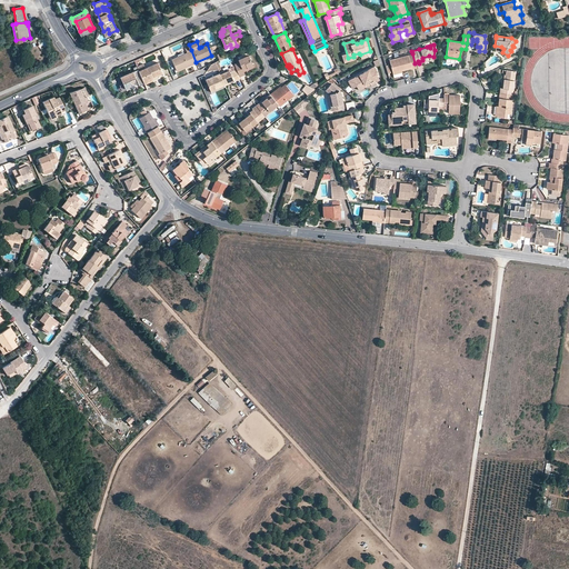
[(177,70),(196,62),(191,50),(172,59),(177,70)]
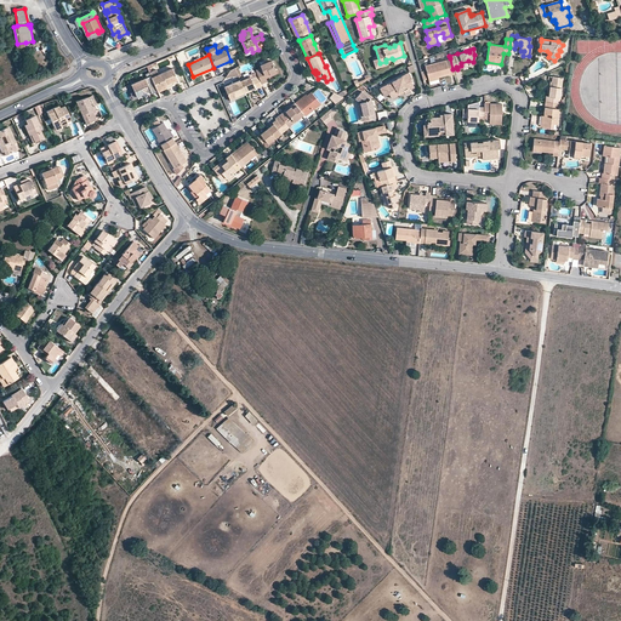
[(453,69),(450,58),(425,66),(428,79),(438,77),(448,73),(449,75),(454,73),(453,69)]
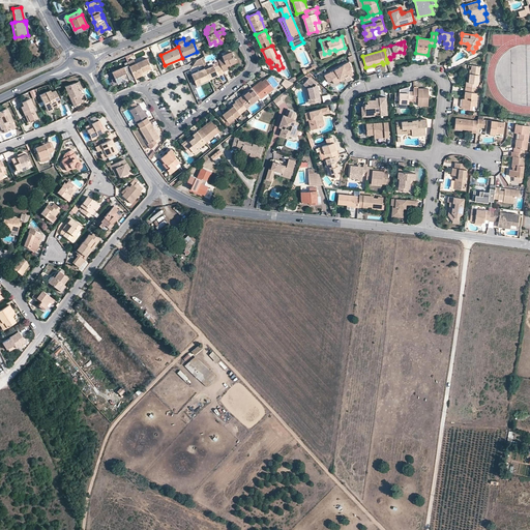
[(227,66),(236,62),(232,51),(230,52),(222,55),(223,58),(218,60),(221,65),(224,70),(228,68),(227,66)]
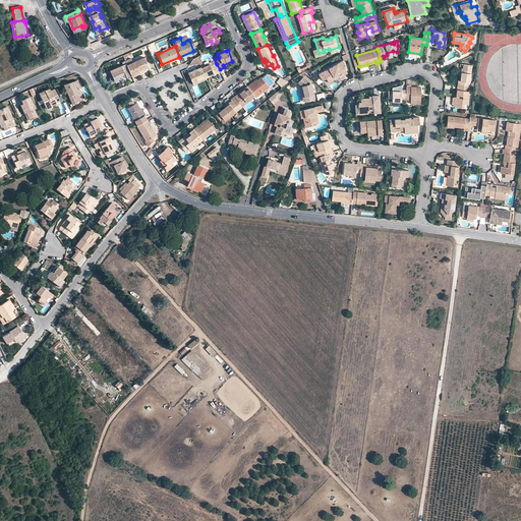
[(127,64),(131,74),(143,68),(149,66),(145,57),(133,62),(131,58),(125,61),(127,64)]
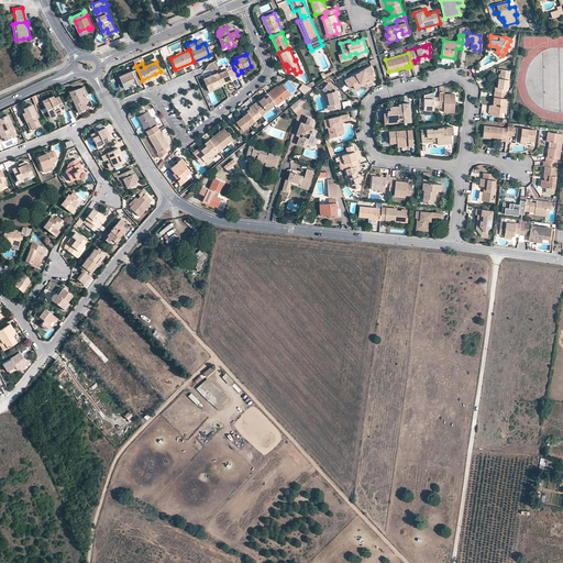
[(206,64),(208,70),(219,68),(217,62),(206,64)]
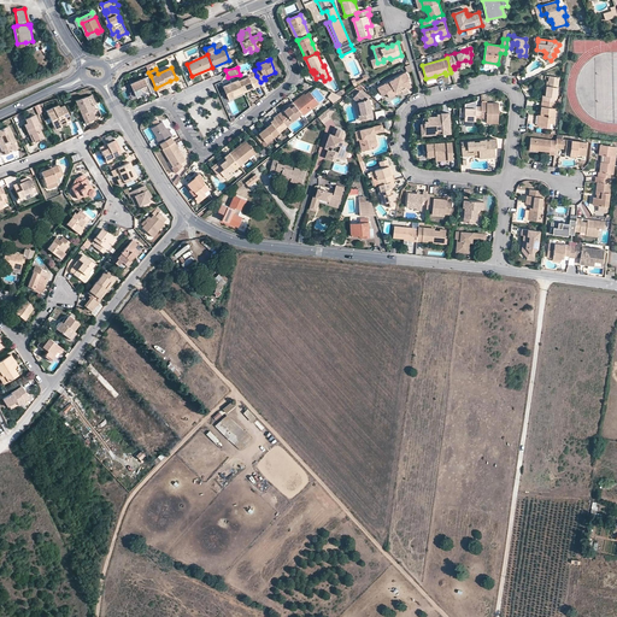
[(397,93),(394,90),(398,88),(399,89),(400,89),(401,90),(403,92),(407,89),(406,88),(411,86),(406,77),(409,76),(405,71),(377,87),(381,94),(386,92),(388,97),(393,94),(397,93)]
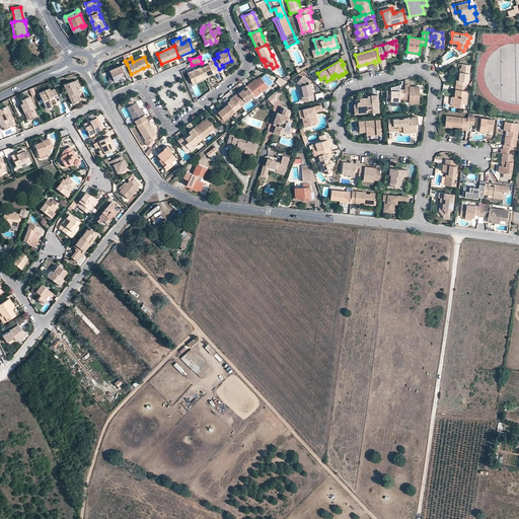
[(216,64),(210,66),(208,63),(201,66),(201,67),(205,77),(219,71),(219,69),(216,64)]
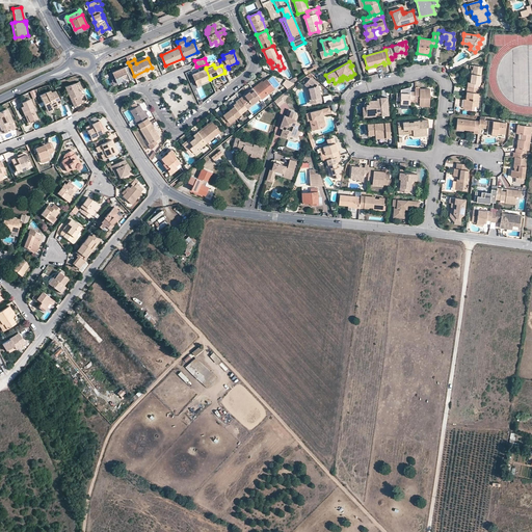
[(117,83),(123,80),(130,78),(131,80),(135,78),(134,76),(130,65),(113,73),(117,83)]
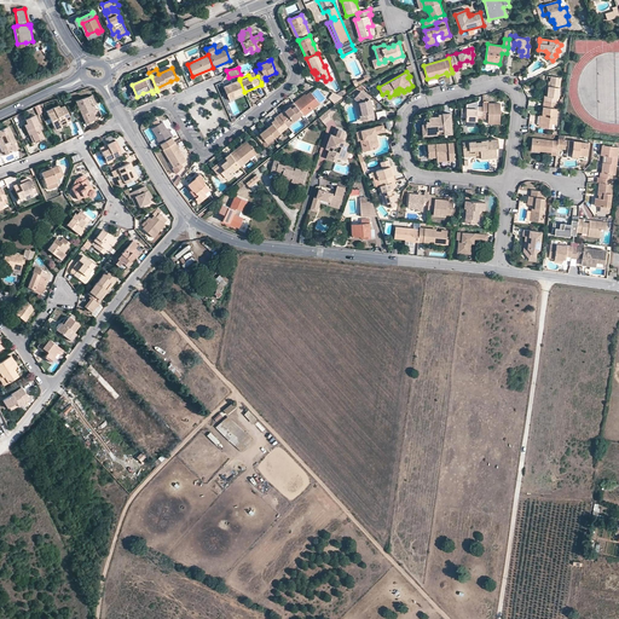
[(550,86),(549,86),(549,91),(547,90),(547,96),(544,96),(543,102),(557,103),(560,77),(550,76),(549,82),(550,82),(550,86)]
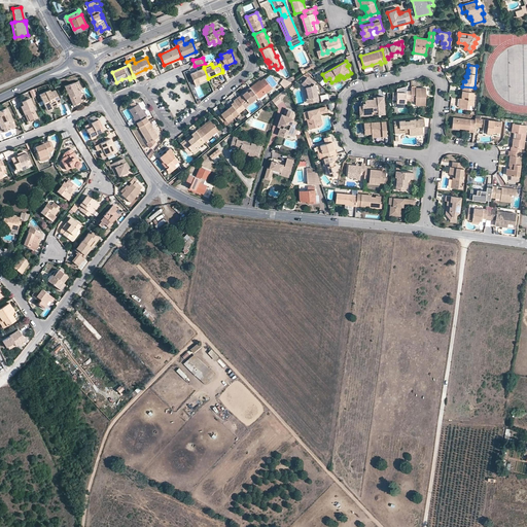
[(192,78),(197,86),(197,89),(210,82),(209,79),(208,78),(204,68),(197,71),(190,74),(192,78)]
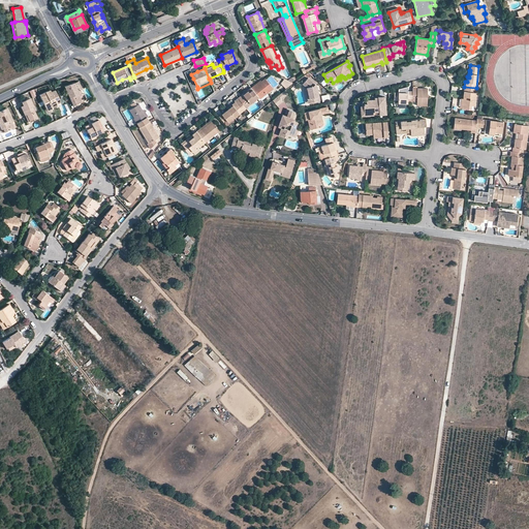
[(267,93),(273,88),(265,79),(261,82),(252,89),(258,97),(259,98),(267,93)]
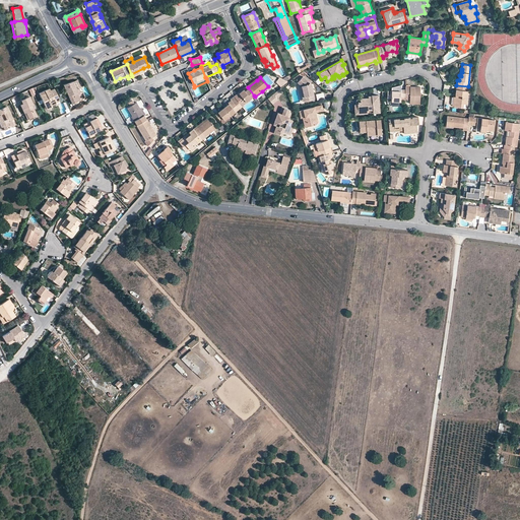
[(276,83),(282,87),(286,82),(280,77),(276,83)]
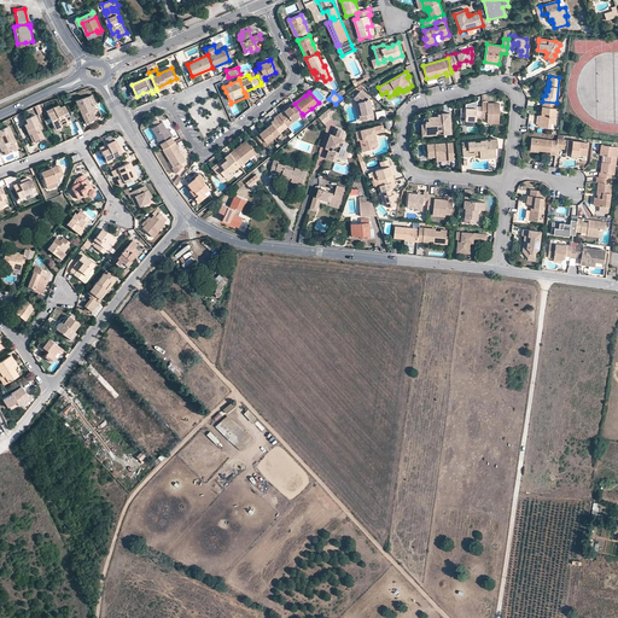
[(359,104),(360,111),(363,110),(365,115),(363,116),(365,120),(374,117),(372,112),(371,108),(369,100),(360,92),(354,99),(359,104)]
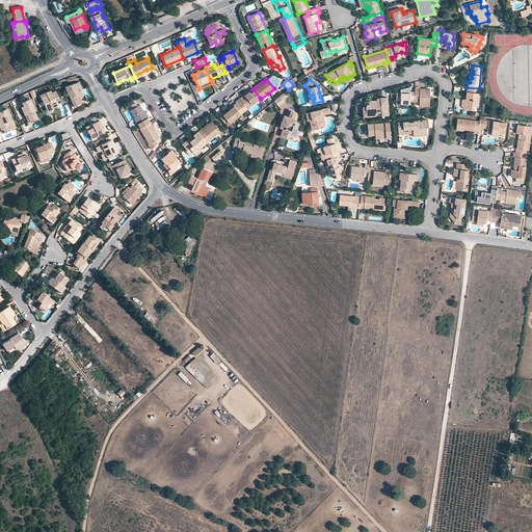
[(333,79),(328,81),(333,88),(341,83),(339,81),(335,83),(333,79)]
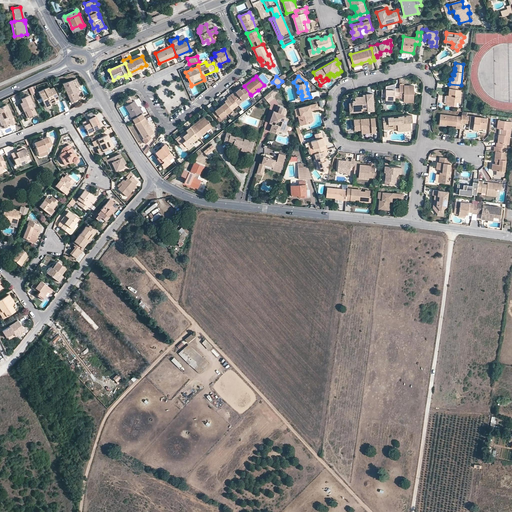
[(66,81),(61,83),(70,101),(78,98),(76,94),(76,92),(79,91),(77,87),(79,85),(76,78),(71,80),(70,79),(66,81)]
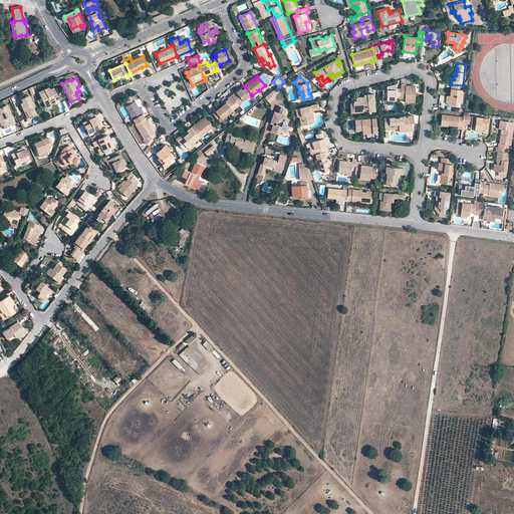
[(254,79),(253,78),(244,85),(245,86),(254,79)]
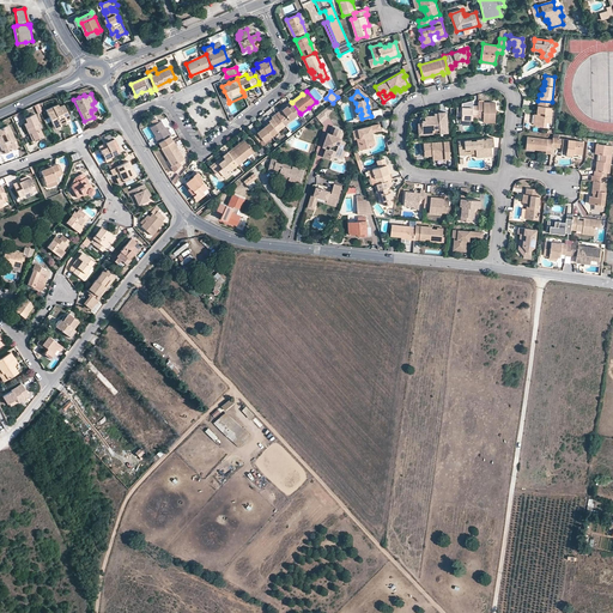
[(546,122),(550,123),(552,102),(538,101),(536,113),(539,113),(538,115),(536,115),(535,125),(535,126),(536,127),(544,127),(544,122),(546,122)]
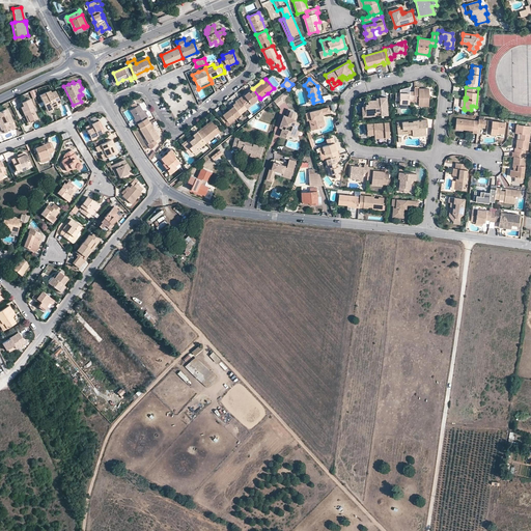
[(247,108),(259,98),(253,89),(252,88),(240,99),(247,108)]
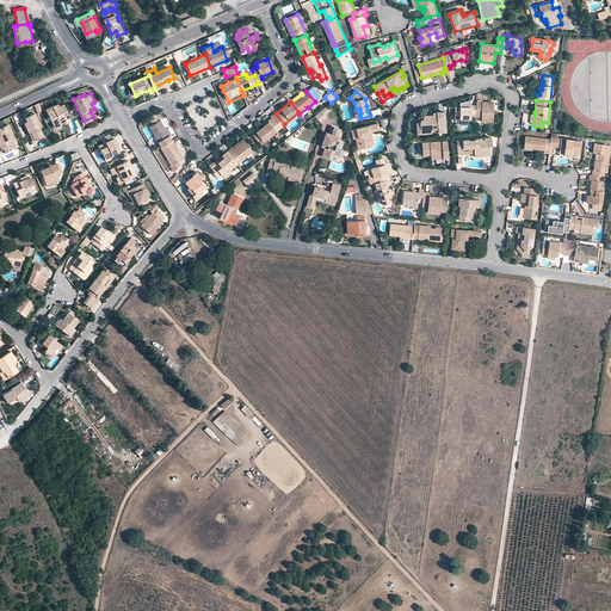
[(475,117),(481,117),(481,122),(493,122),(494,102),(476,102),(476,105),(475,115),(475,117)]
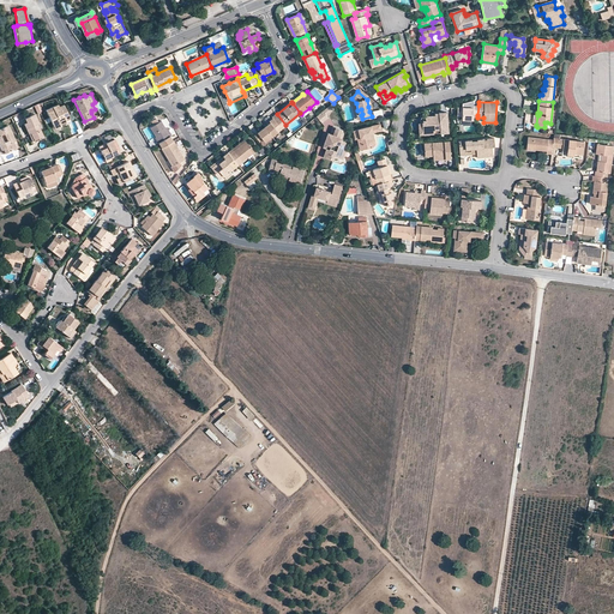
[(68,118),(62,104),(59,107),(58,104),(52,107),(53,109),(47,112),(53,125),(59,121),(60,124),(65,121),(65,120),(68,118)]
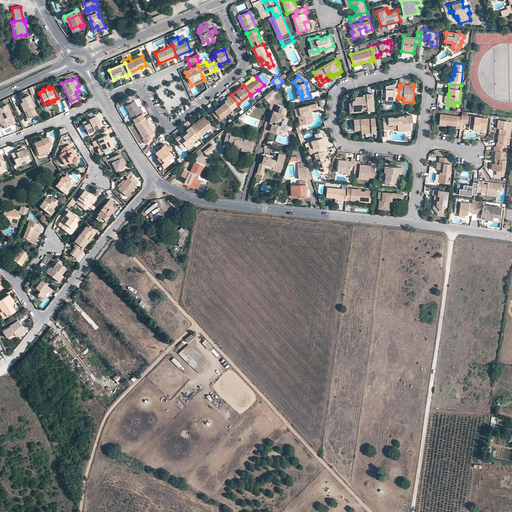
[(394,88),(394,90),(387,90),(381,89),(381,97),(385,97),(385,100),(394,100),(394,96),(398,96),(399,88),(394,88)]
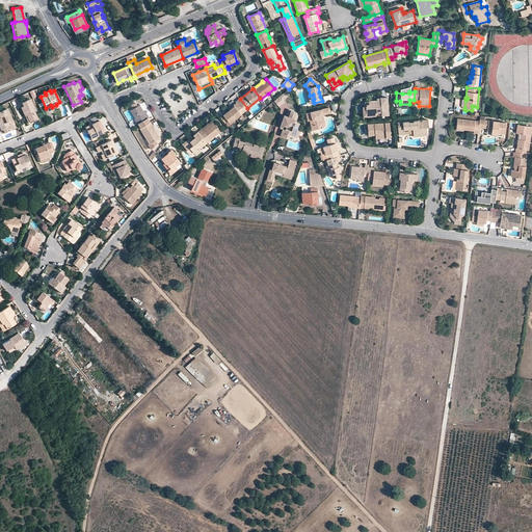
[(284,99),(281,95),(273,101),(278,108),(284,103),(282,101),(284,99)]
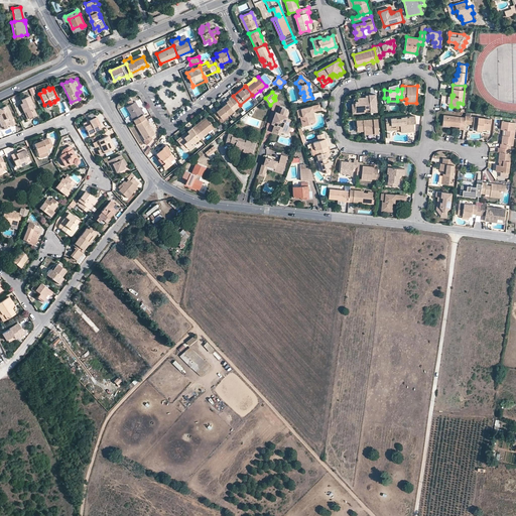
[(369,95),(369,96),(360,97),(357,98),(358,102),(355,102),(355,104),(356,110),(370,108),(370,112),(376,111),(375,94),(369,95)]
